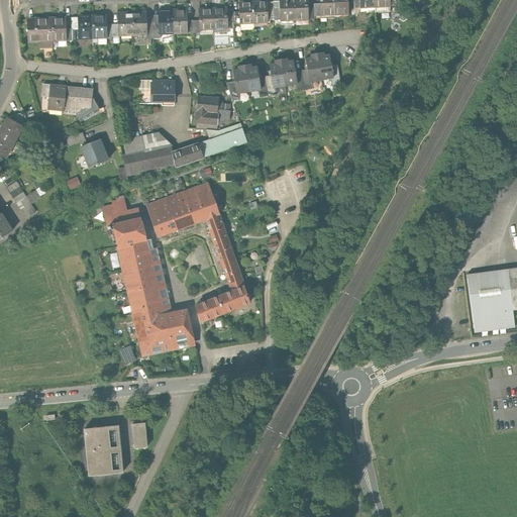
[(280,21),(294,21),(292,0),(278,0),(279,2),(279,20),(280,21)]
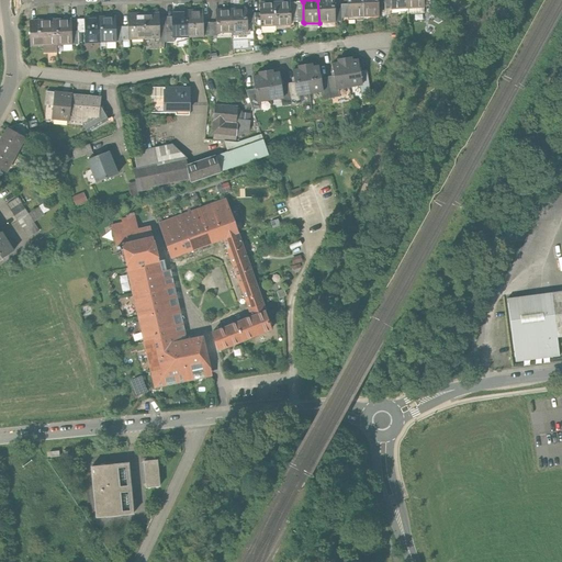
[(333,0),(317,0),(319,23),(334,22),(333,9),(333,0)]
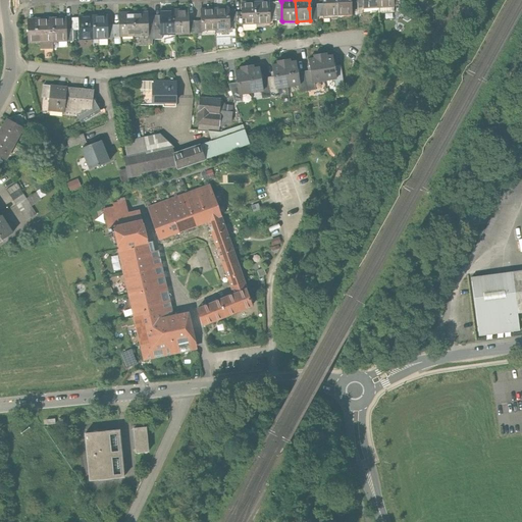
[(330,15),(336,15),(335,0),(321,0),(322,4),(322,17),(330,17),(330,15)]
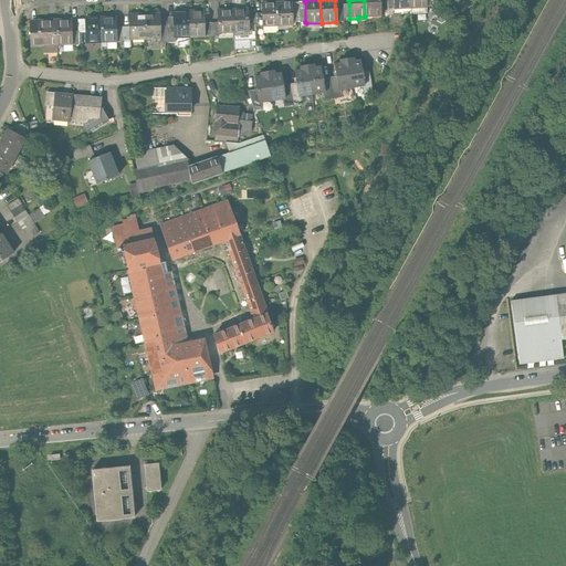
[(379,0),(364,0),(365,17),(371,17),(371,18),(380,18),(380,2),(379,0)]
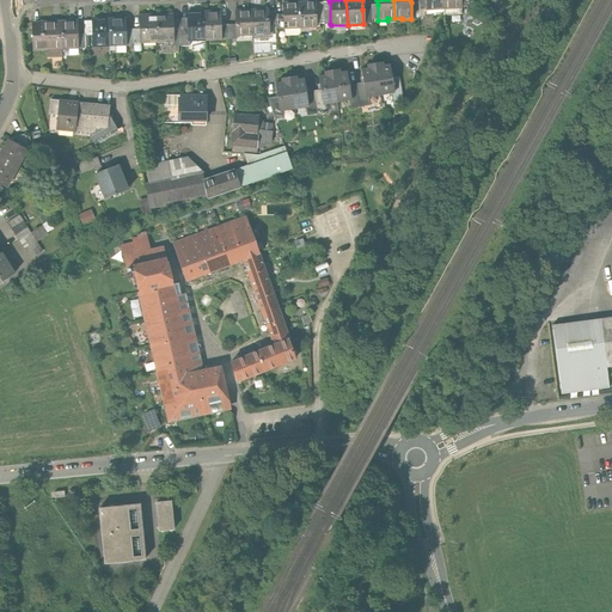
[(426,16),(442,16),(441,0),(424,0),(426,10),(426,16)]
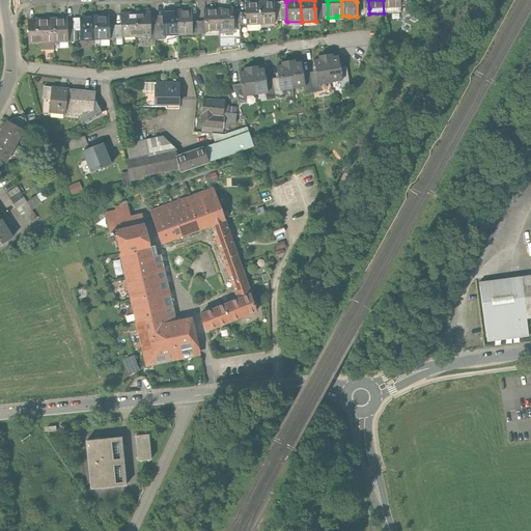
[(383,0),(384,14),(399,12),(399,6),(398,0),(383,0)]
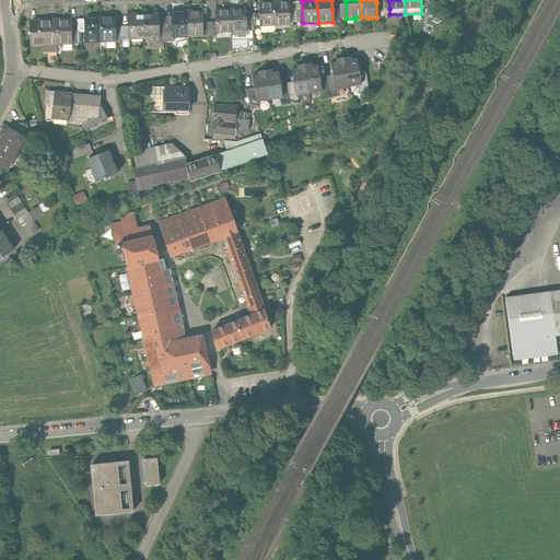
[(259,26),(275,25),(273,3),(258,4),(258,13),(259,26)]
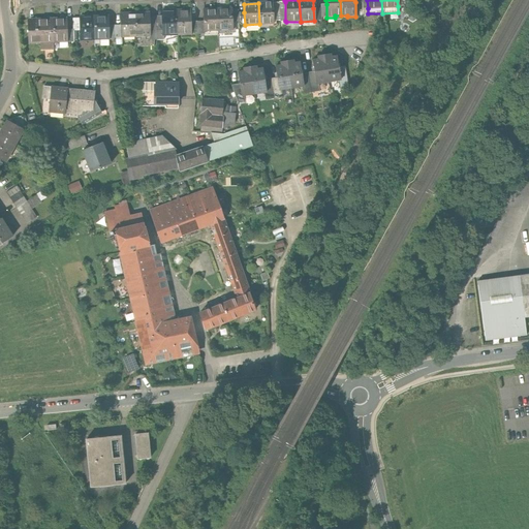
[(273,3),(258,3),(259,24),(273,24),(273,22),(273,4),(273,3)]
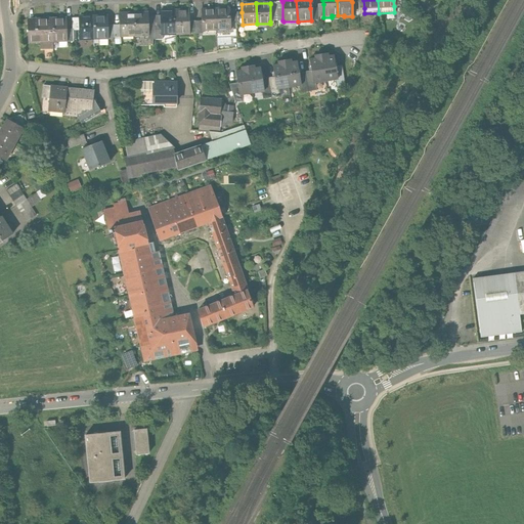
[(229,8),(215,9),(216,30),(230,30),(229,22),(229,8)]
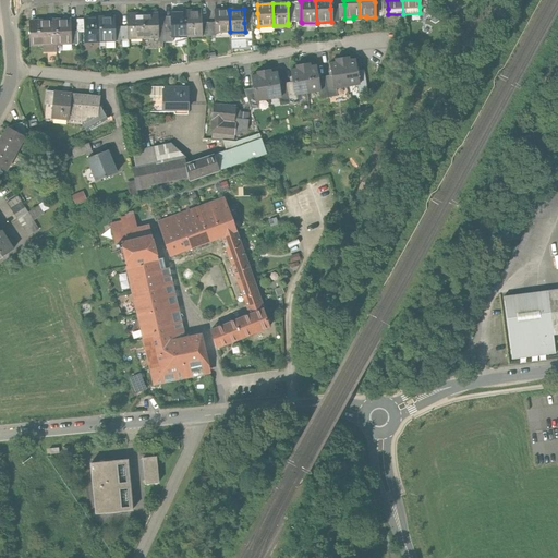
[(223,33),(230,32),(229,10),(214,10),(214,23),(215,34),(223,33)]
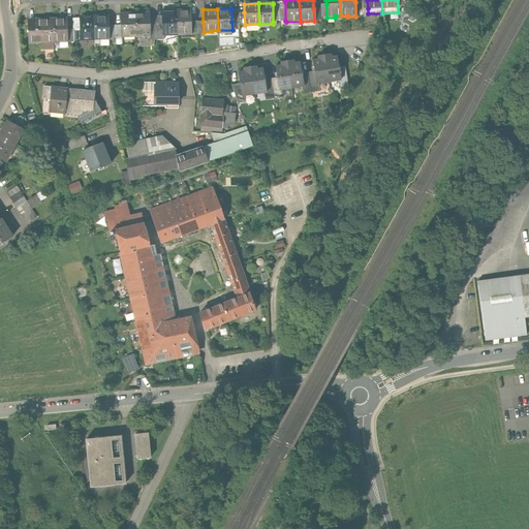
[(190,10),(176,11),(177,34),(191,34),(191,23),(190,10)]
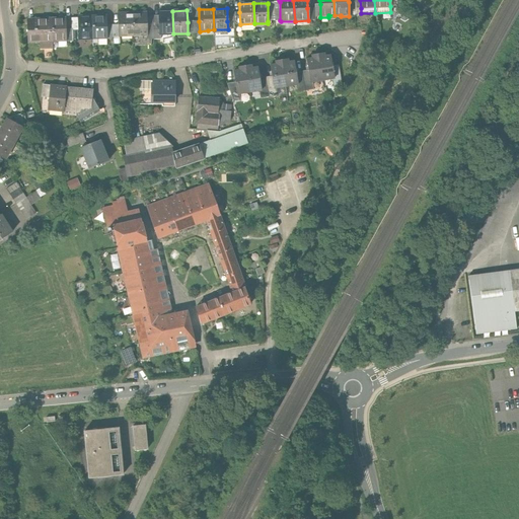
[(159,34),(173,33),(172,11),(159,11),(159,16),(159,34)]
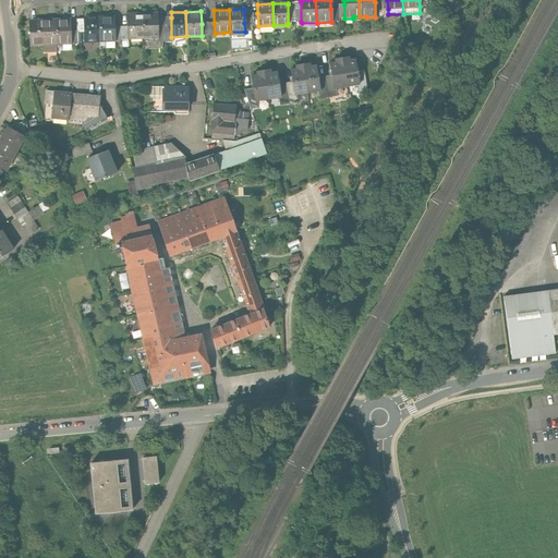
[(158,13),(142,14),(143,40),(158,39),(159,39),(158,17),(158,13)]
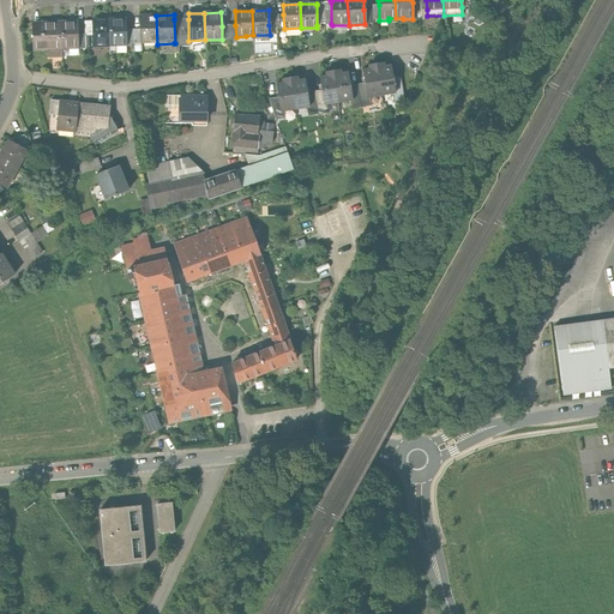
[(140,44),(157,44),(156,16),(140,16),(140,29),(140,44)]
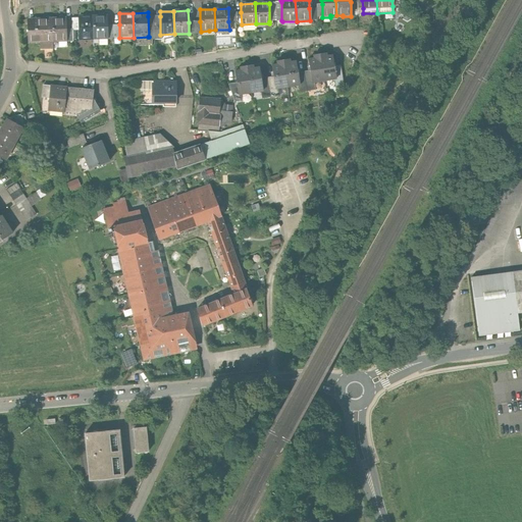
[(107,16),(92,17),(93,39),(99,39),(99,40),(107,39),(107,25),(107,16)]
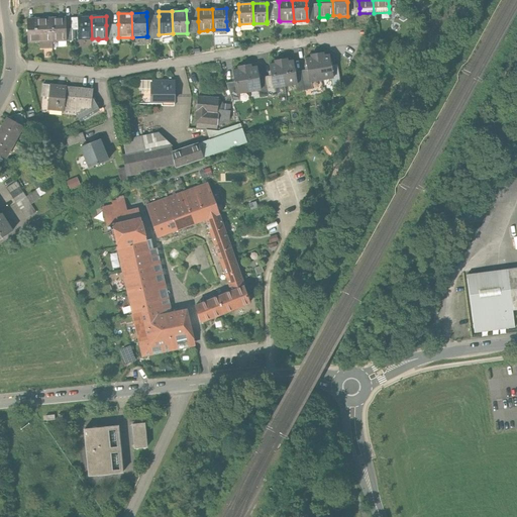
[(78,39),(92,38),(91,17),(77,17),(77,18),(78,30),(78,39)]
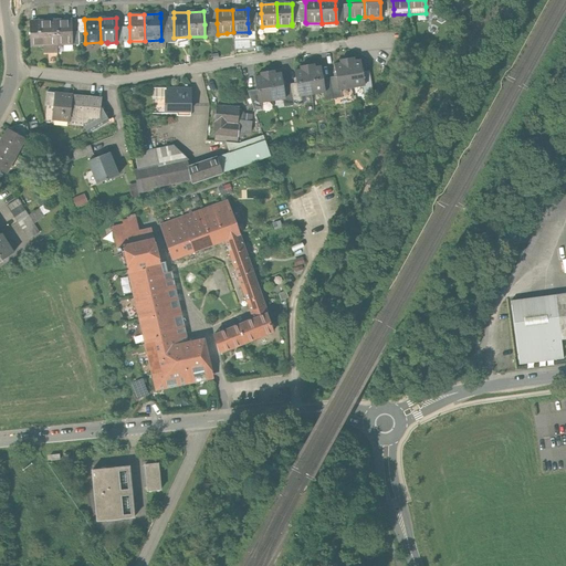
[(56,45),(56,20),(37,21),(37,23),(30,23),(31,46),(43,46),(43,53),(54,52),(54,48),(56,48),(56,45)]
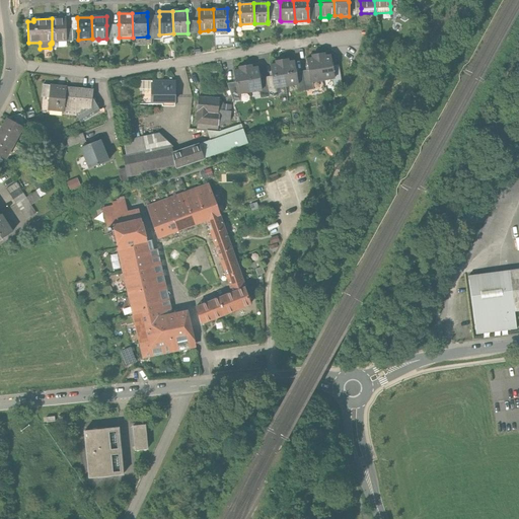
[(66,18),(52,18),(52,42),(58,41),(58,43),(66,43),(66,30),(66,18)]
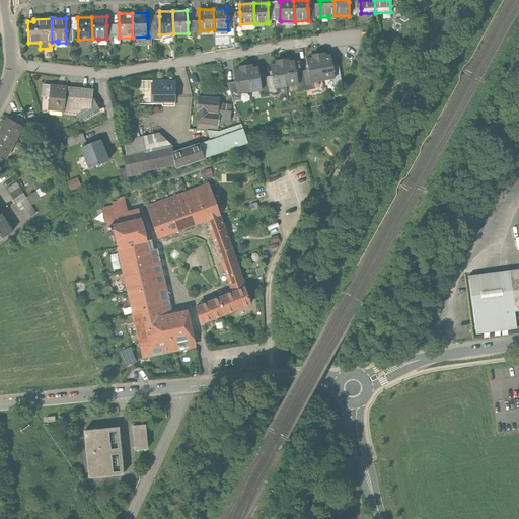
[(323,53),(317,54),(322,80),(331,79),(335,78),(332,66),(330,56),(324,57),(323,53)]
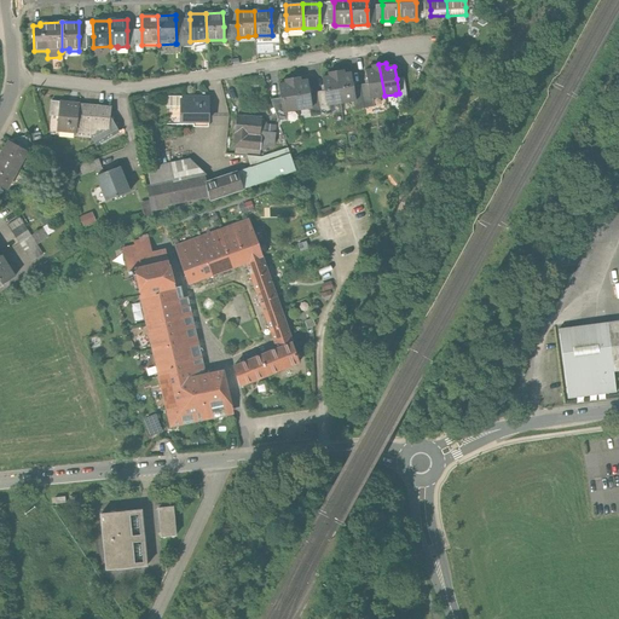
[(372,98),(385,96),(379,64),(371,65),(372,70),(365,71),(368,84),(370,98),(372,98)]
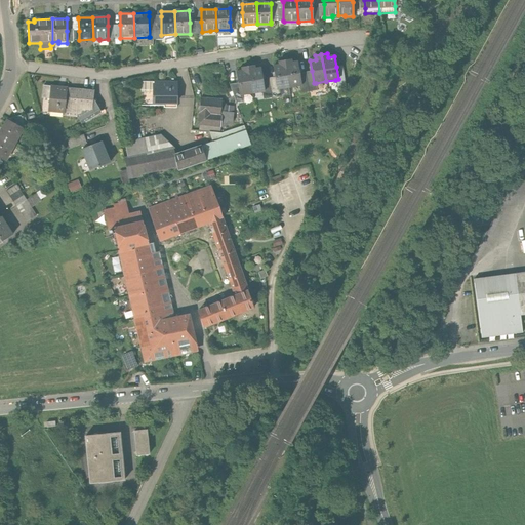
[(291,59),(285,61),(289,87),(298,85),(301,85),(299,73),(297,63),(291,64),(291,59)]
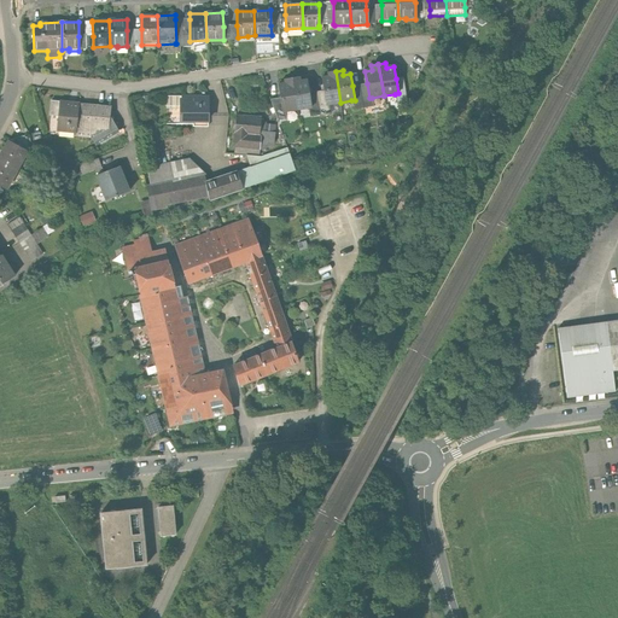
[(328,105),(340,103),(336,71),(328,73),(328,76),(321,79),(324,91),(326,105),(328,105)]
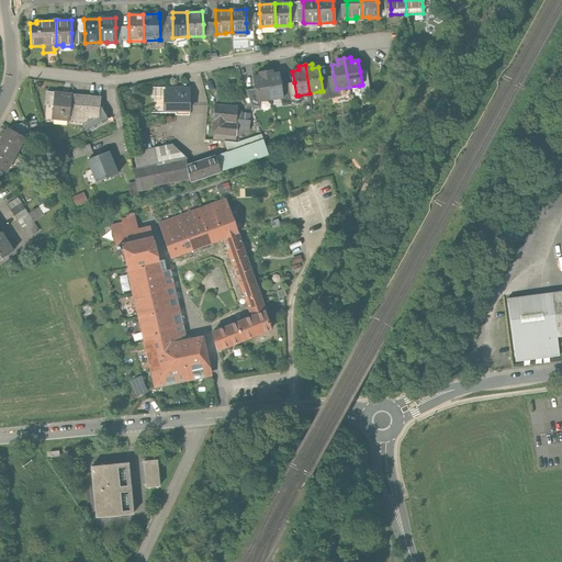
[(271,70),(266,71),(270,100),(280,98),(283,98),(281,85),(279,72),(272,75),(271,70)]
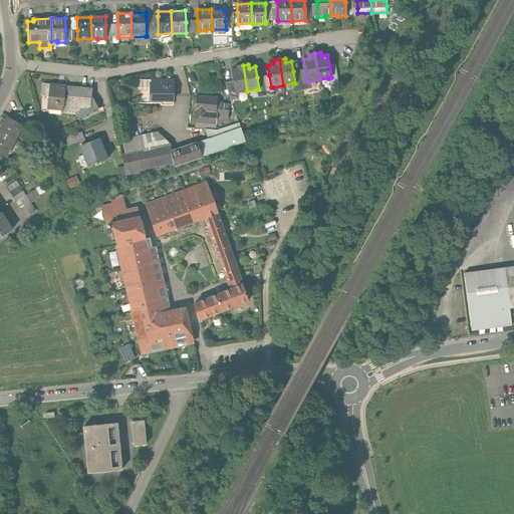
[(335,64),(329,65),(331,77),(328,78),(330,85),(338,84),(335,64)]
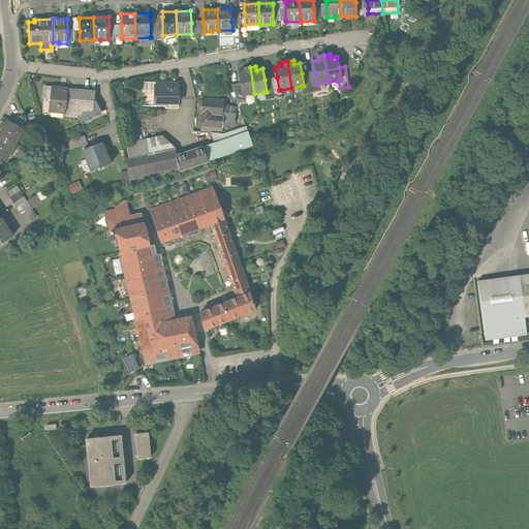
[(244,95),(254,94),(250,67),(244,68),(244,71),(238,72),(240,84),(242,96),(244,95)]
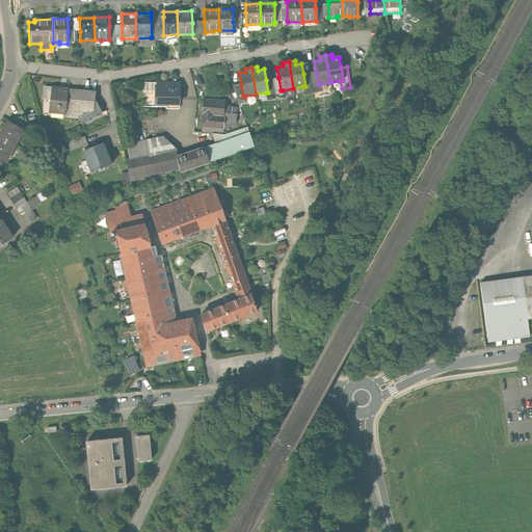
[(316,72),(310,73),(313,94),(321,92),(320,84),(318,84),(316,72)]
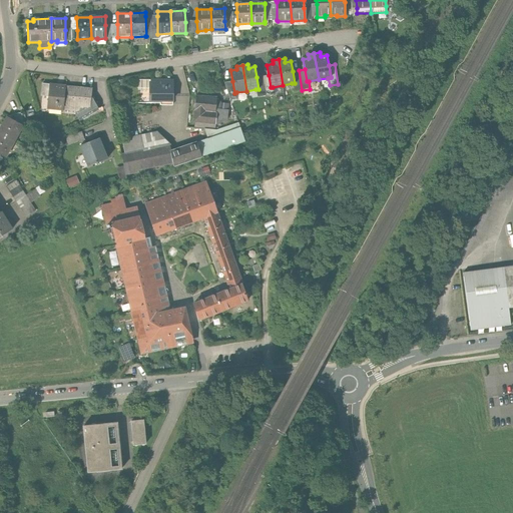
[(299,70),(293,71),(295,83),(292,83),(293,91),(302,90),(299,70)]
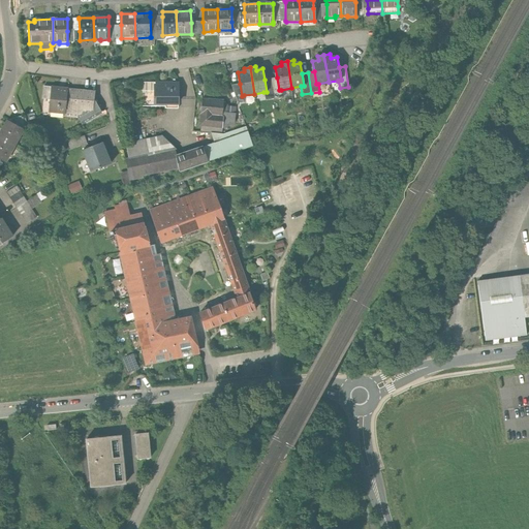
[(277,78),(271,79),(274,99),(282,97),(281,90),(279,90),(277,78)]
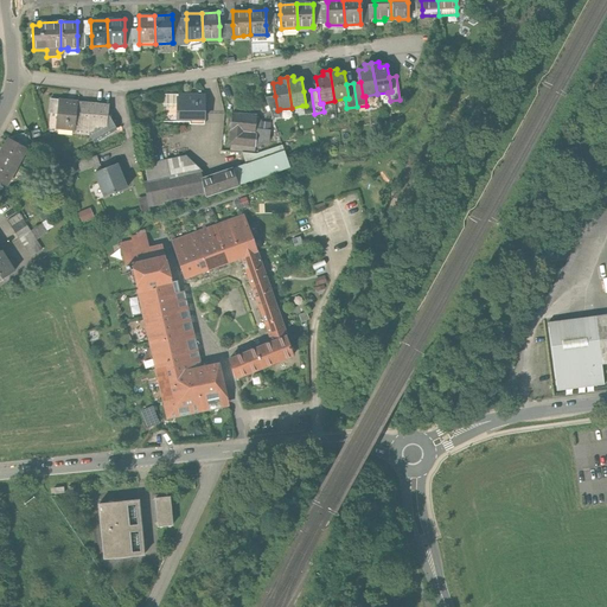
[(311,90),(304,91),(306,106),(302,106),(304,115),(314,114),(311,90)]
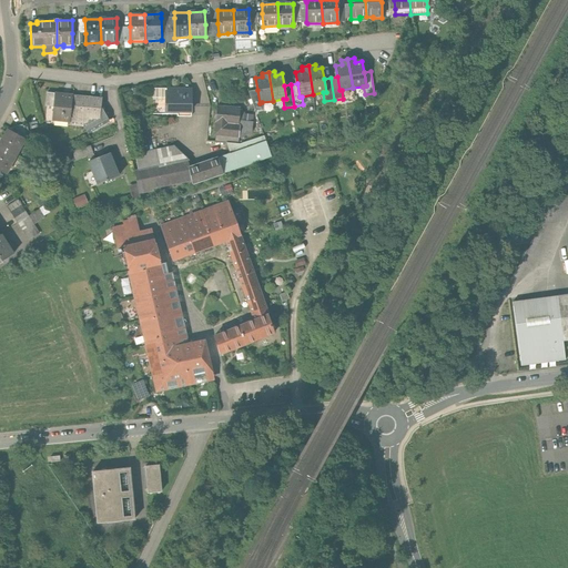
[(166,102),(166,89),(152,89),(152,102),(166,102)]
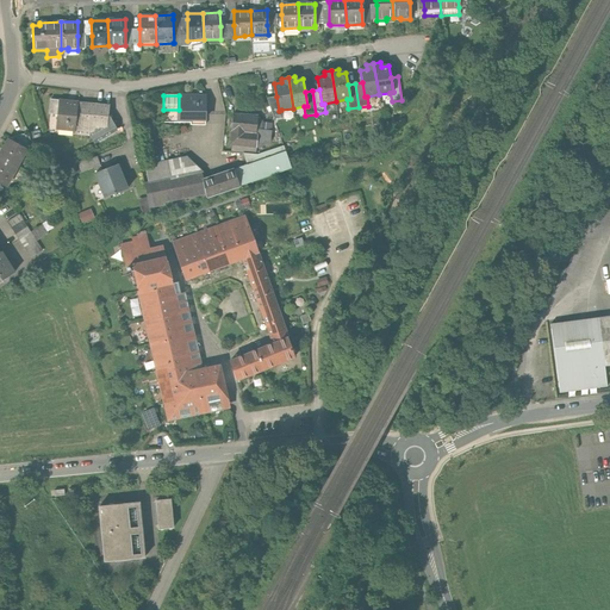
[(205,97),(179,95),(179,110),(179,119),(205,120),(205,97)]
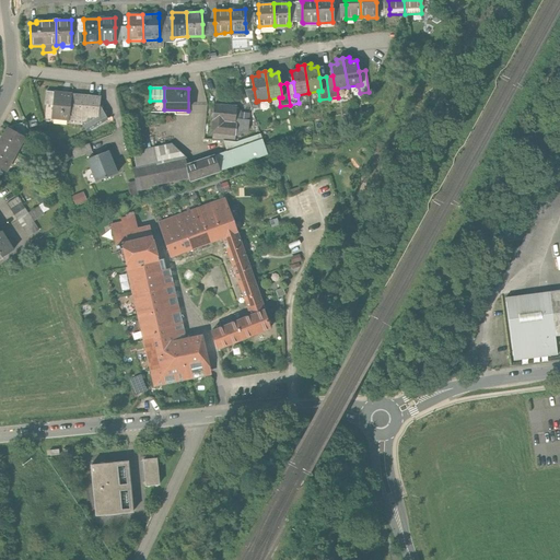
[(254,89),(245,90),(252,109),(259,108),(258,101),(256,102),(254,89)]
